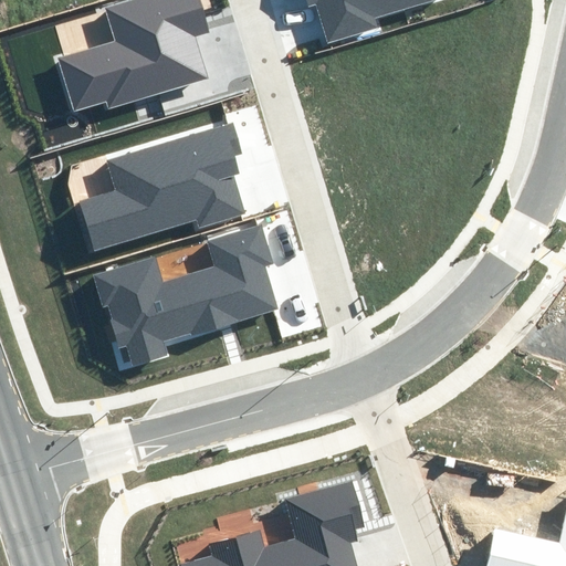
[(106,101),(108,109),(210,79),(197,37),(208,33),(197,0),(124,0),(105,6),(116,42),(56,60),(73,112),(106,101)]
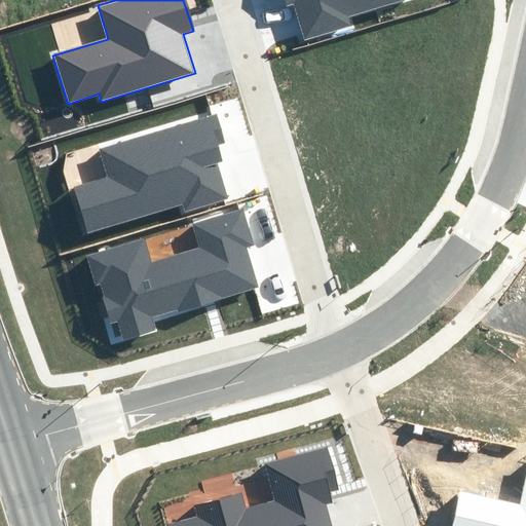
[(303,38),(351,25),(349,15),(406,0),(287,0),(289,6),(294,5),(303,38)]
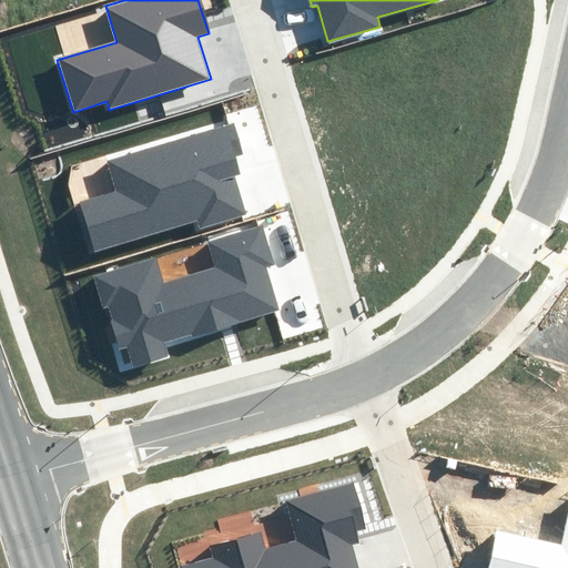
[(78,201),(94,252),(196,221),(199,227),(246,213),(235,175),(240,173),(235,156),(244,153),(234,122),(105,161),(114,190),(78,201)]
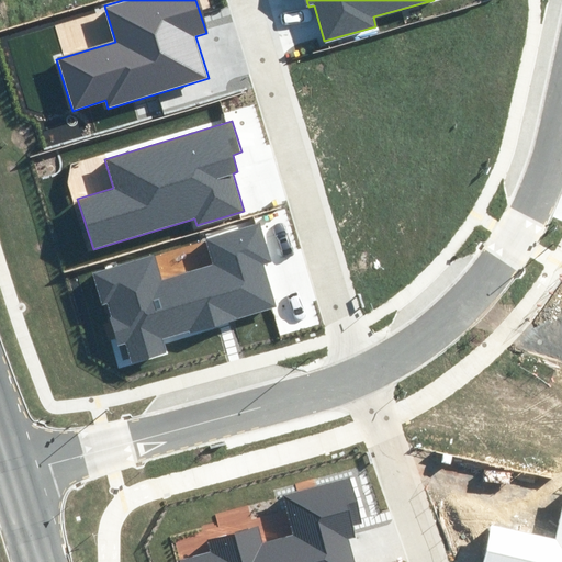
[(165,345),(279,307),(265,265),(272,262),(259,222),(205,239),(213,263),(163,280),(155,254),(92,274),(103,305),(108,304),(112,317),(110,318),(116,339),(110,341),(119,369),(167,353),(165,345)]
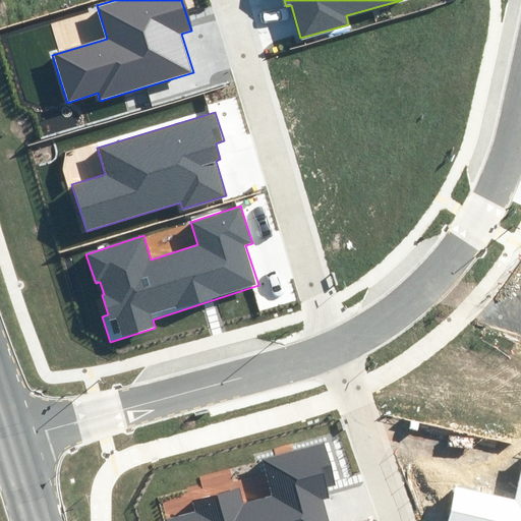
[(329,520),(324,499),(328,498),(325,488),(337,484),(325,443),(263,460),(273,497),(241,506),(236,488),(192,501),(195,511),(166,519),(166,520),(329,520)]
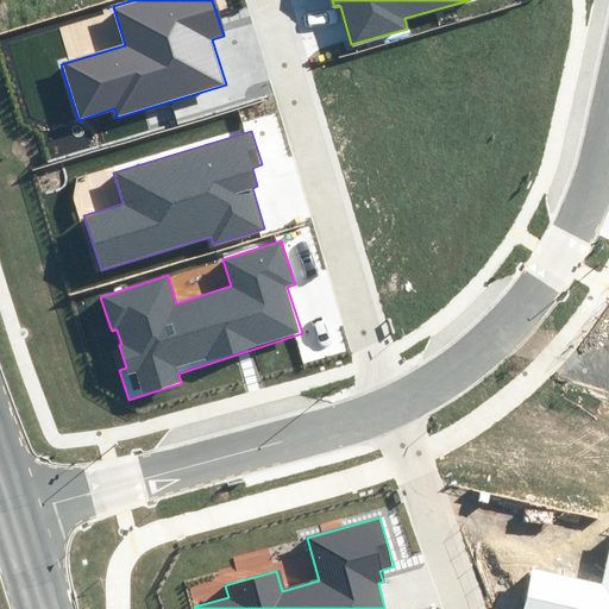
[(531,567),(521,608),(608,608),(608,557),(603,584),(531,567)]
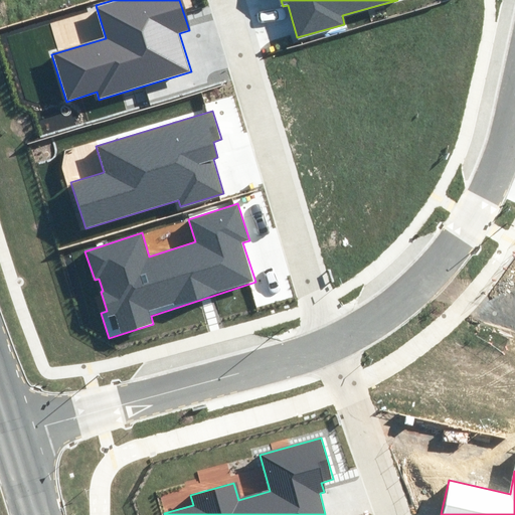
All buildings are outlined.
